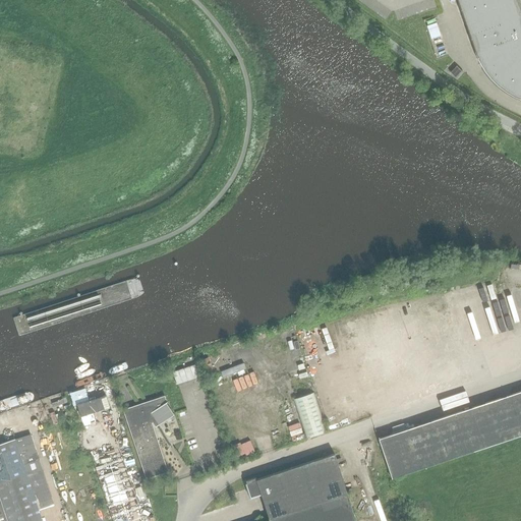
[(520,0),(456,0),(475,54),(479,63),(484,71),(490,79),(498,87),(506,93),(514,98),(520,100),(520,0)]
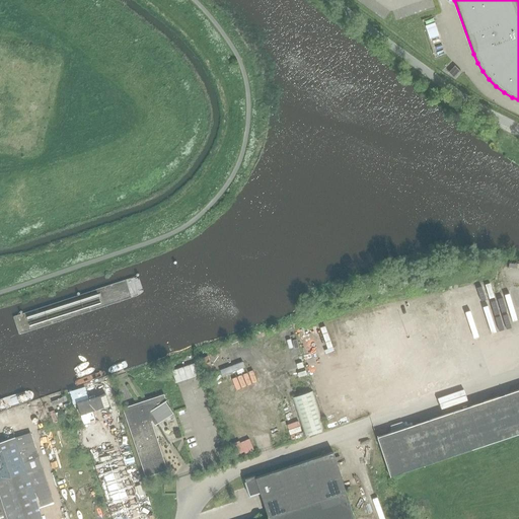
[(434,23),(425,26),(430,40),(439,36),(434,23)]
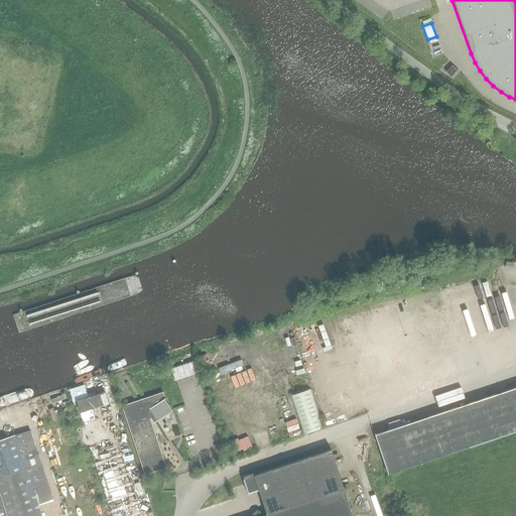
[(452,68),(447,73),(453,77),(458,73),(452,68)]
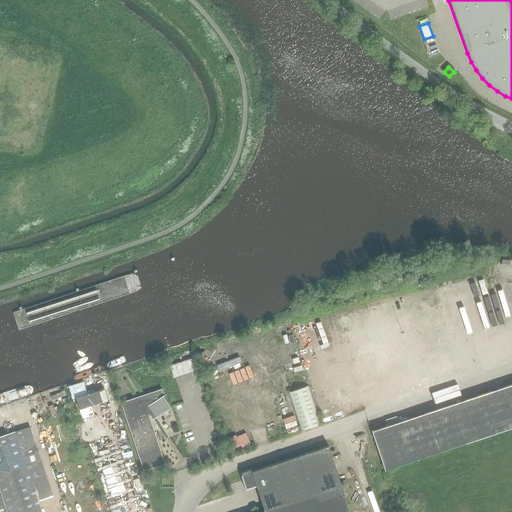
[(511,280),(504,280),(498,282),(507,309),(511,307),(511,280)]
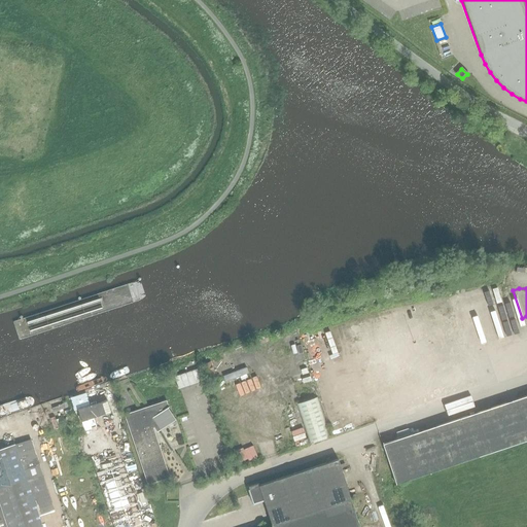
[(513,290),(498,294),(507,323),(522,318),(513,290)]
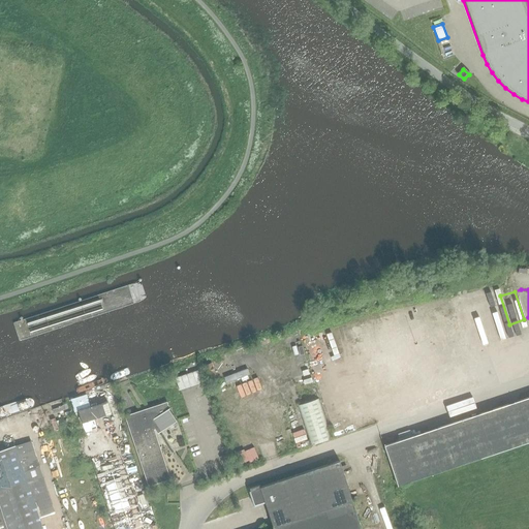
[(500,296),(487,301),(496,329),(509,324),(500,296)]
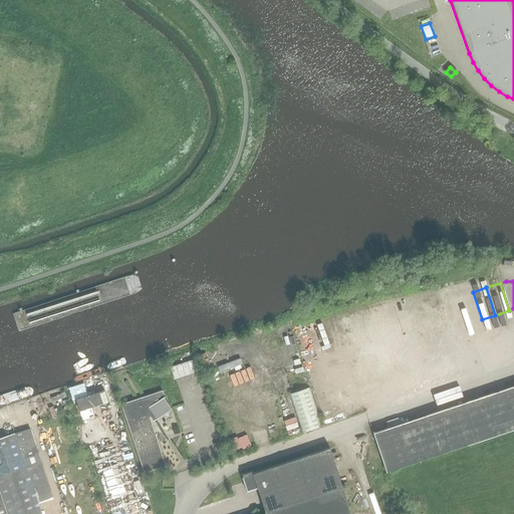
[(473,292),(460,296),(469,323),(482,319),(473,292)]
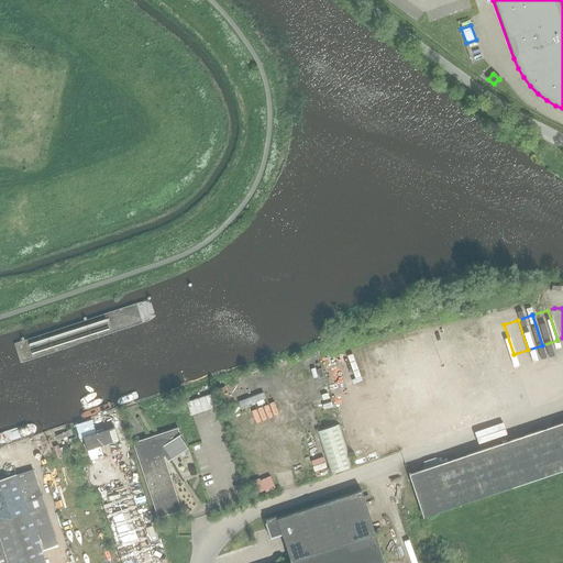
[(411,329),(397,333),(406,360),(420,355),(411,329)]
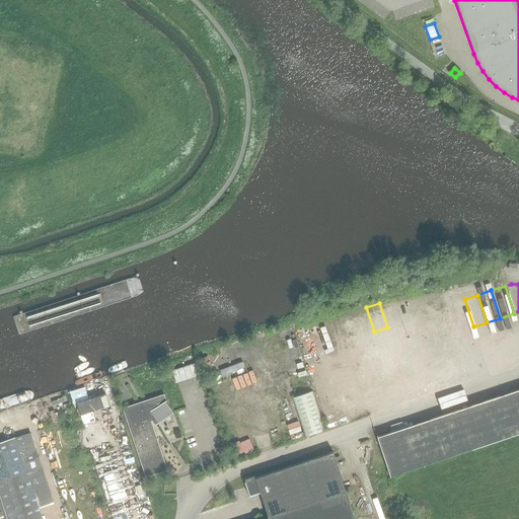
[(442,310),(428,314),(436,339),(450,335),(442,310)]
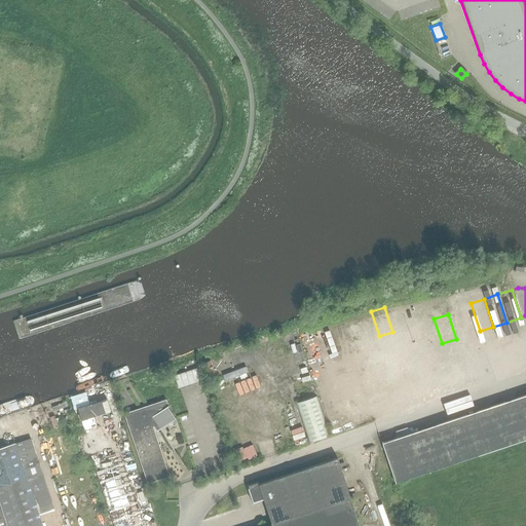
[(434,318),(420,323),(427,348),(442,343),(434,318)]
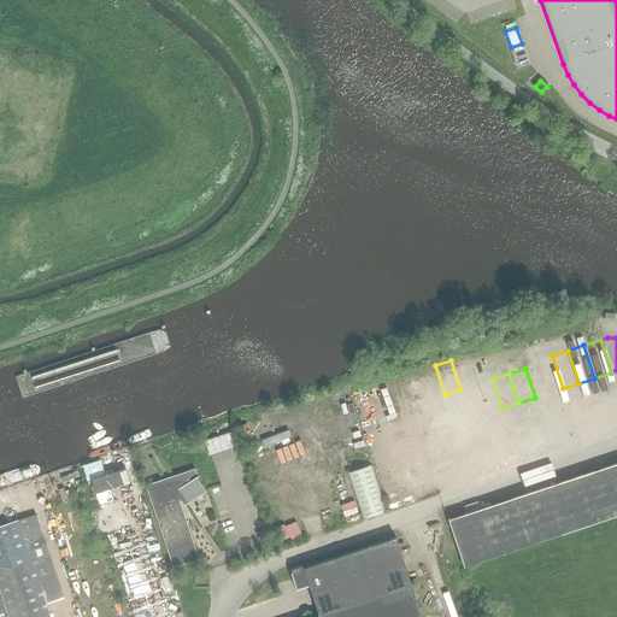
[(493,378),(476,385),(486,413),(501,409),(493,378)]
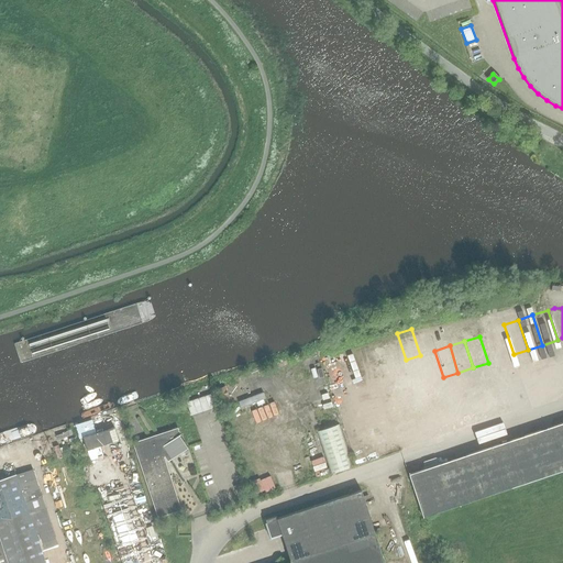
[(353,348),(338,352),(346,379),(362,374),(353,348)]
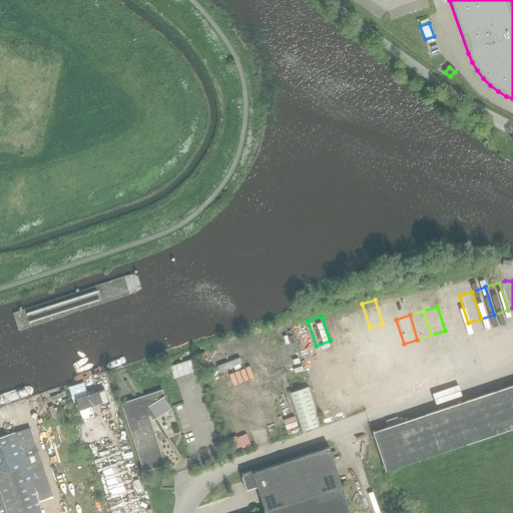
[(396,320),(383,324),(391,348),(404,344),(396,320)]
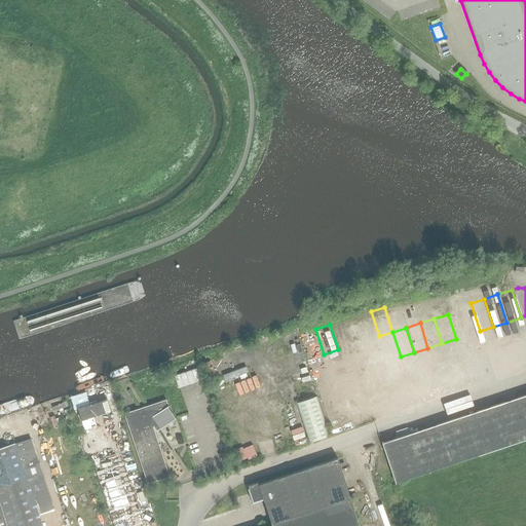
[(315,329),(302,334),(309,359),(324,354),(315,329)]
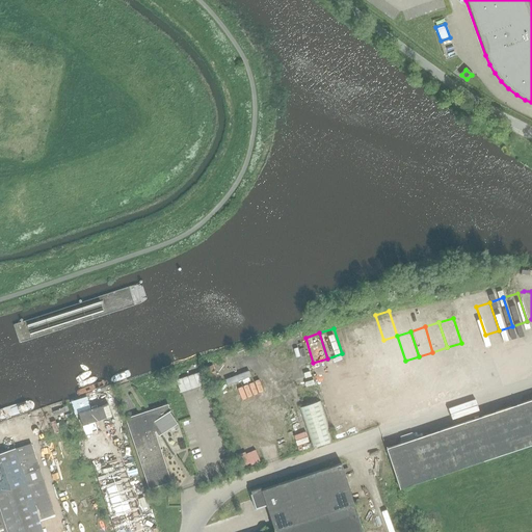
[(397,336),(383,340),(391,366),(405,361),(397,336)]
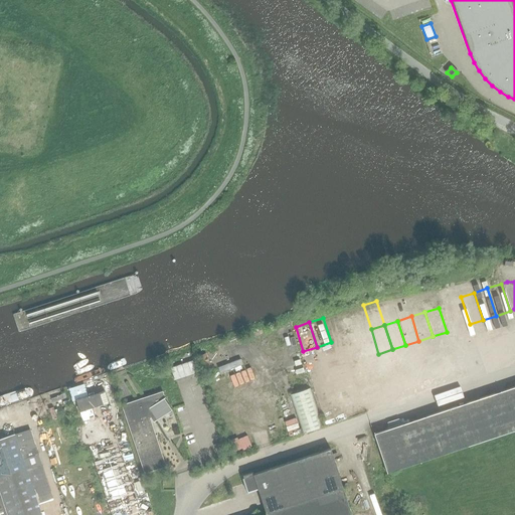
[(371,329),(357,334),(365,358),(378,354),(371,329)]
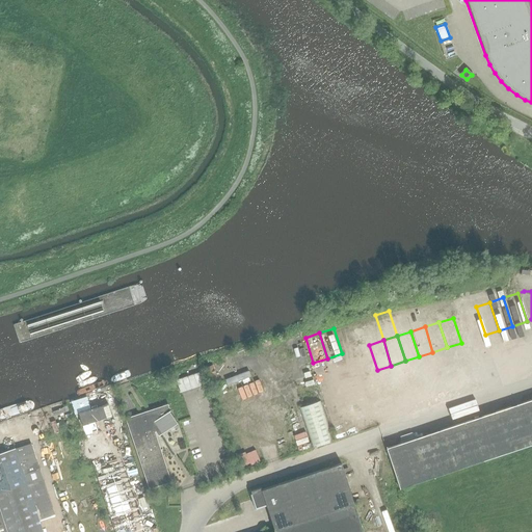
[(369,345),(355,349),(364,374),(377,370),(369,345)]
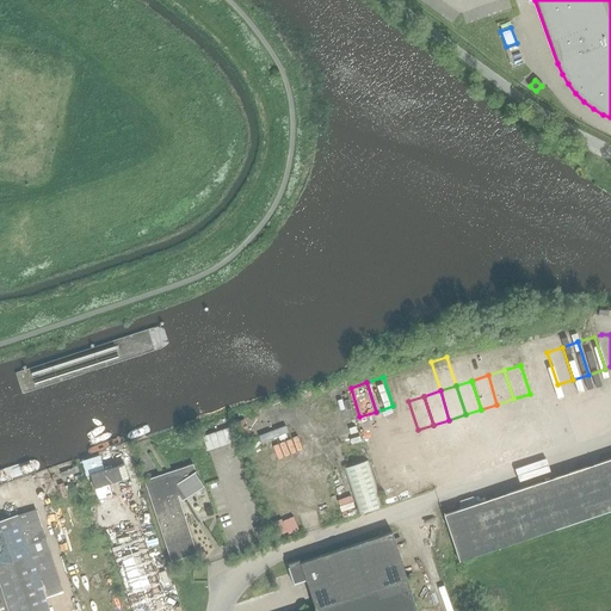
[(408,401),(393,406),(402,436),(418,430),(408,401)]
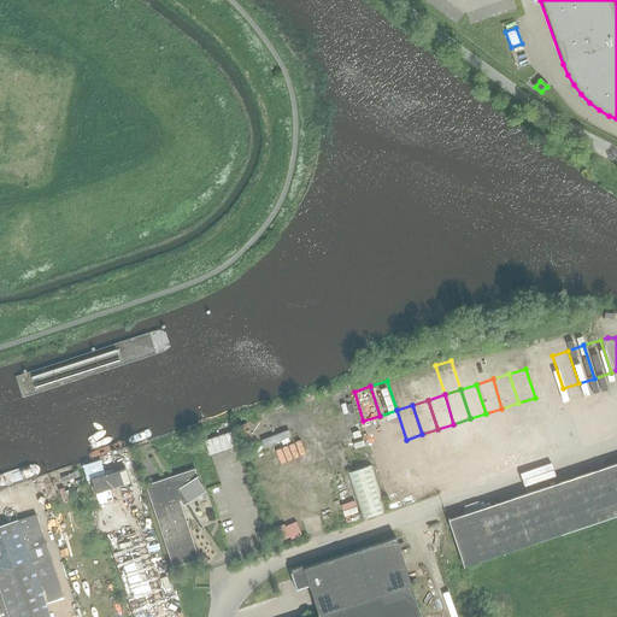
[(397,410),(380,416),(389,445),(406,440),(397,410)]
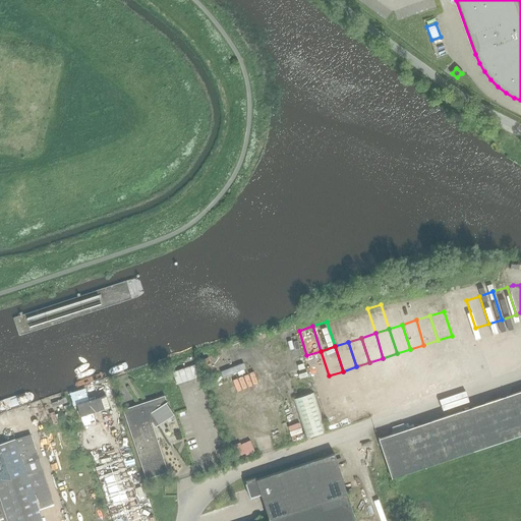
[(321,351),(306,355),(314,380),(329,375),(321,351)]
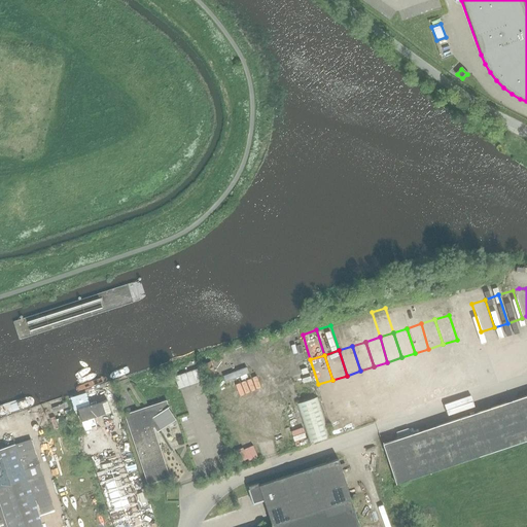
[(198,370),(174,377),(178,389),(202,381),(198,370)]
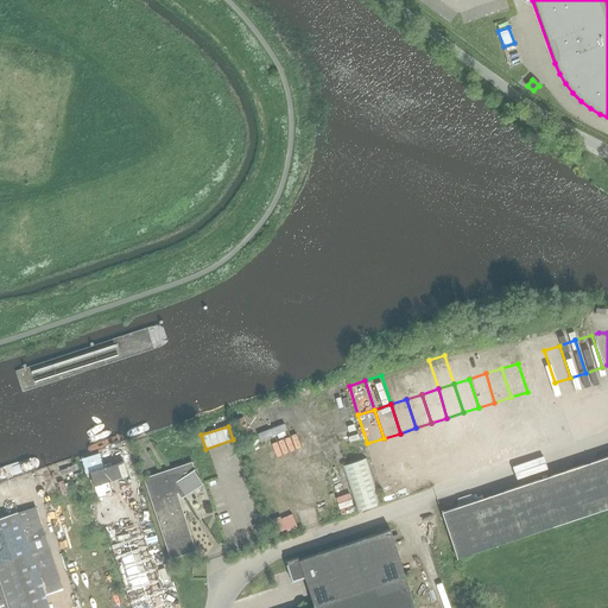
[(607,450),(443,498),(458,555),(492,546),(489,536),(603,504),(603,507),(607,506),(607,450)]
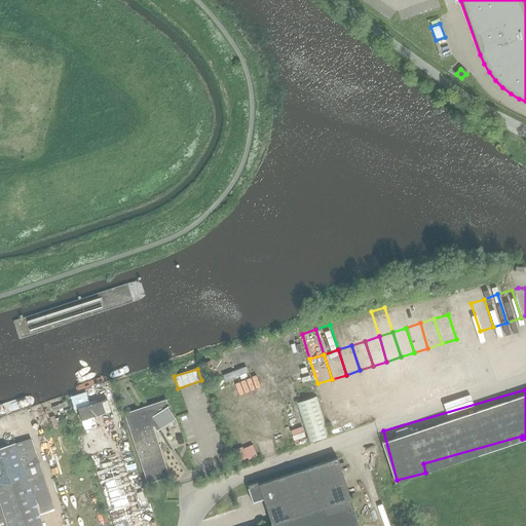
[(330,436),(316,396),(295,403),(308,443),(330,436)]
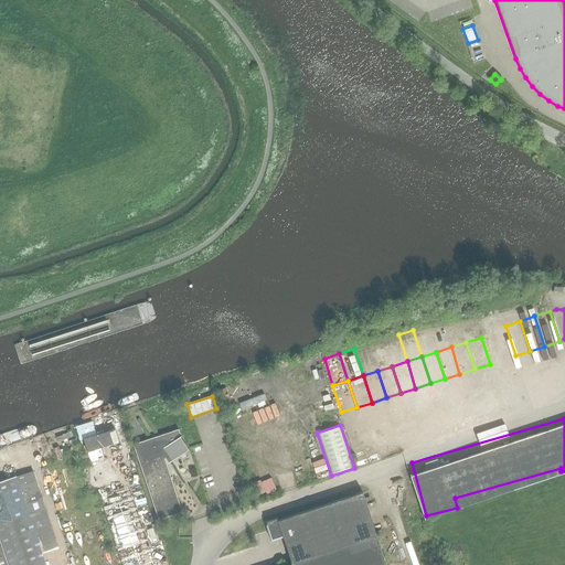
[(87,451),(118,441),(115,429),(83,439),(87,451)]
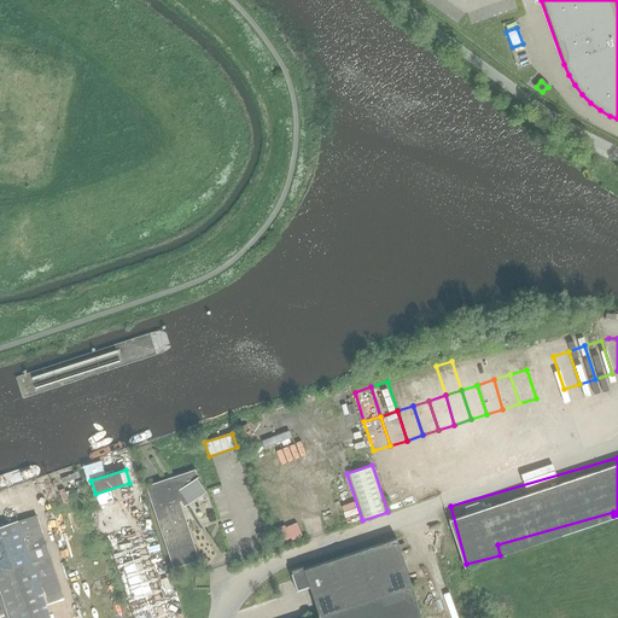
[(197,559),(178,502),(181,502),(185,507),(207,493),(197,477),(196,470),(146,485),(174,566),(197,559)]
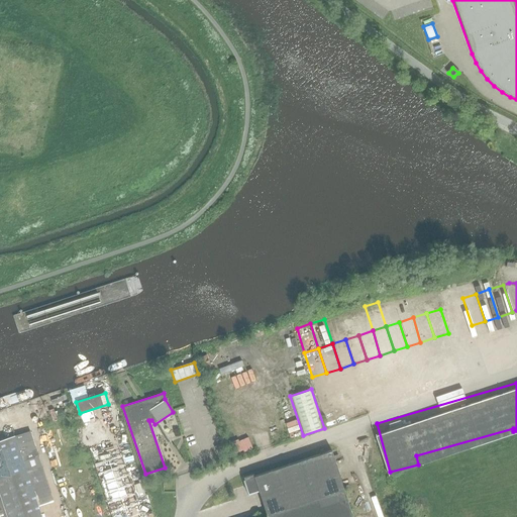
[(14,436),(0,440),(0,495),(7,516),(41,516),(38,508),(37,506),(26,471),(41,466),(30,430),(14,436)]
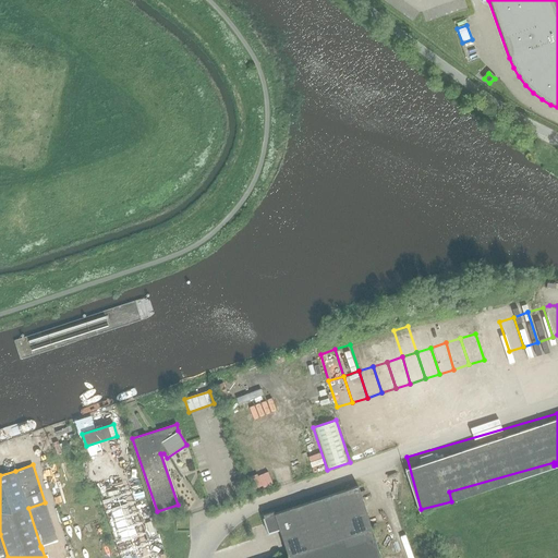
[(244,497),(239,480),(232,482),(238,499),(244,497)]
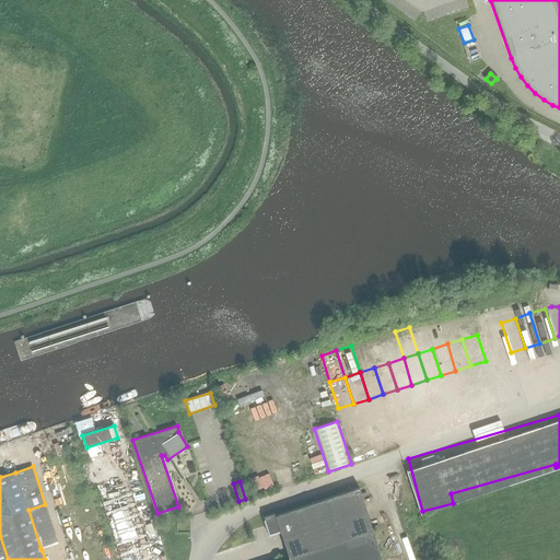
[(275,514),(264,517),(269,534),(280,531),(280,533),(289,558),(372,531),(359,489),(359,488),(275,515),(275,514)]
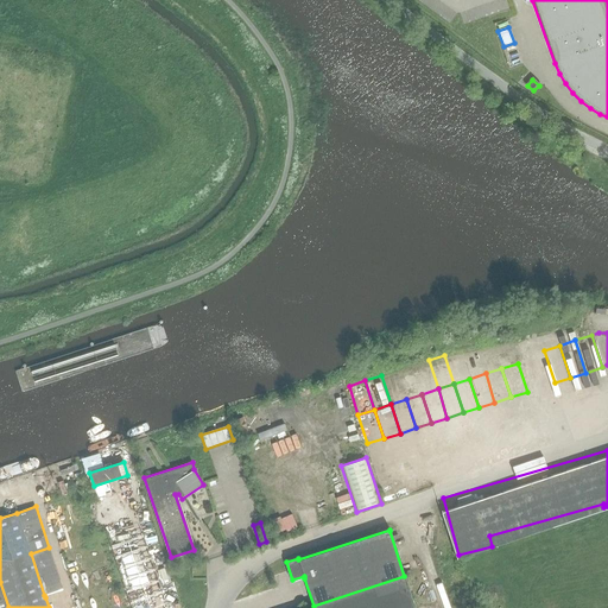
[(147,607),(166,602),(144,534),(111,545),(131,607),(147,607)]
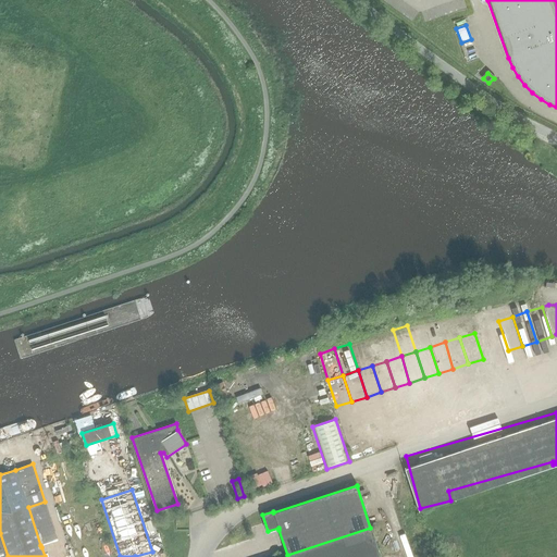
[(380,556),(370,528),(287,555),(287,556),(380,556)]
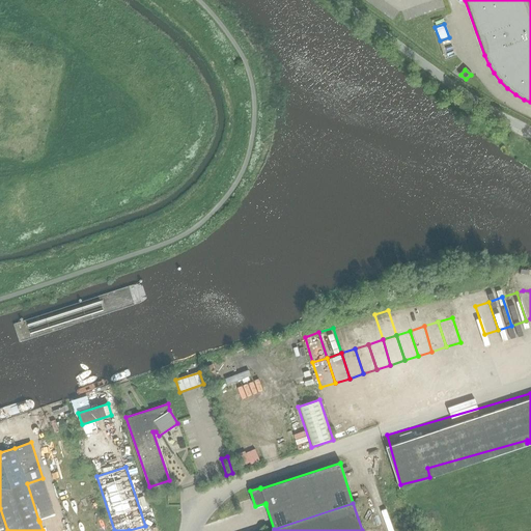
[(360,505),(365,527),(371,525),(366,504),(360,505)]
